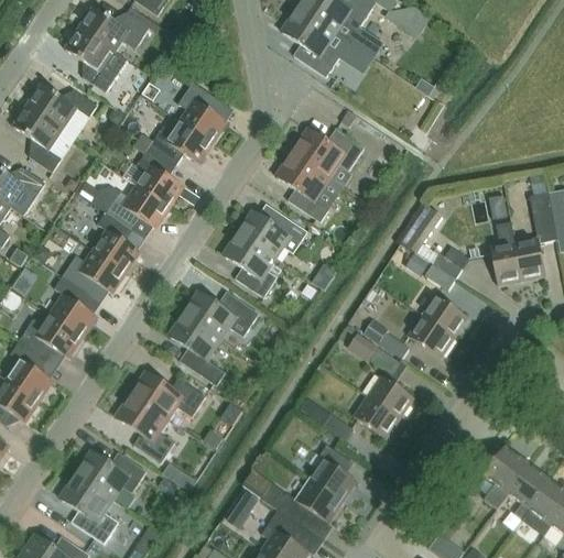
[(137,0),(158,14),(166,0),(137,0)]
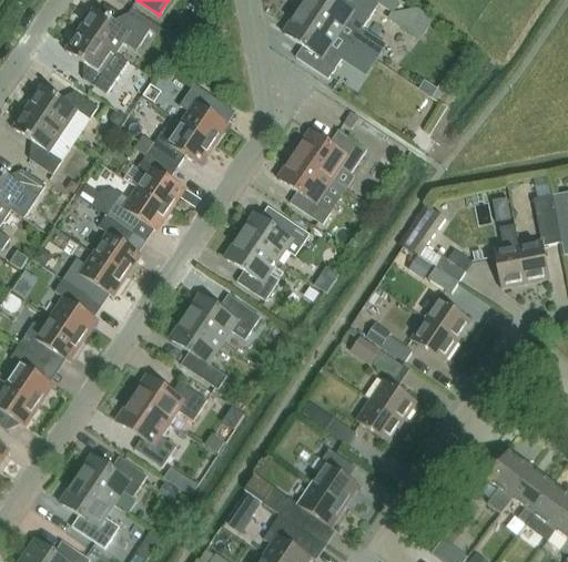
[(304,0),(300,7),(337,31),(351,41),(359,28),(361,28),(375,7),(365,0),(304,0)]
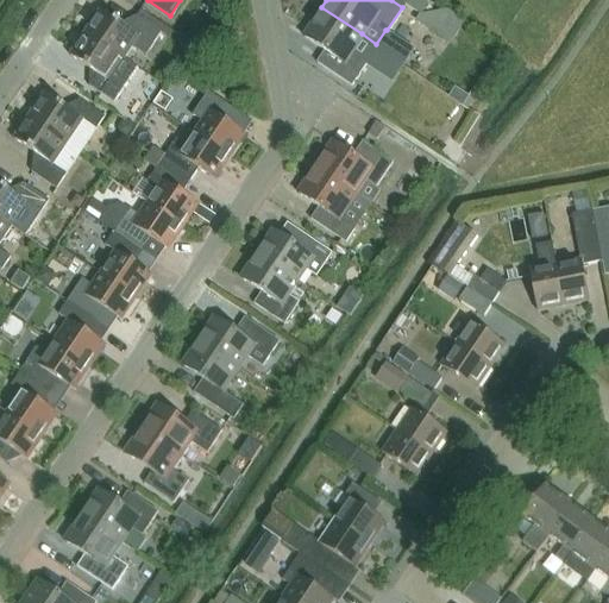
[(420,10),(415,17),(450,41),(465,19),(447,5),(421,11),(420,10)]
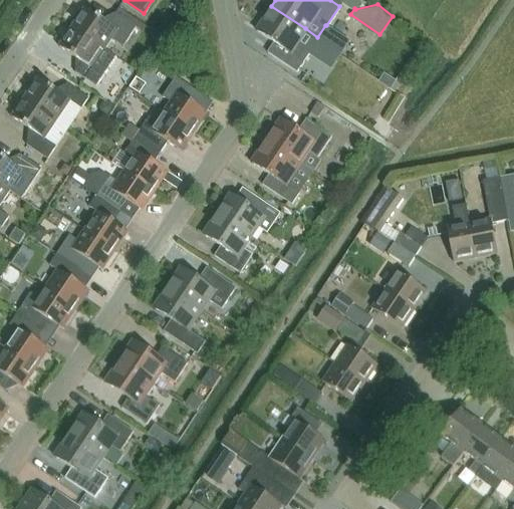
[(84,5),(71,24),(104,46),(111,35),(122,43),(136,24),(114,10),(107,20),(84,5)]
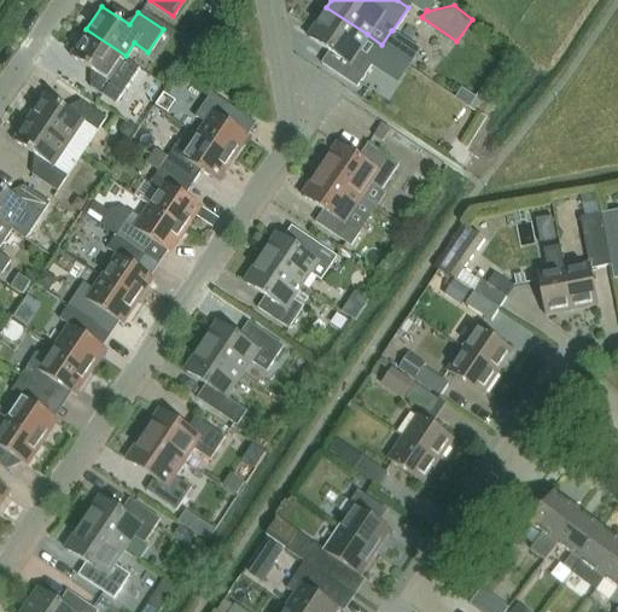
[(367,34),(326,7),(308,34),(330,47),(321,59),(357,83),(373,59),(357,48),(367,34)]
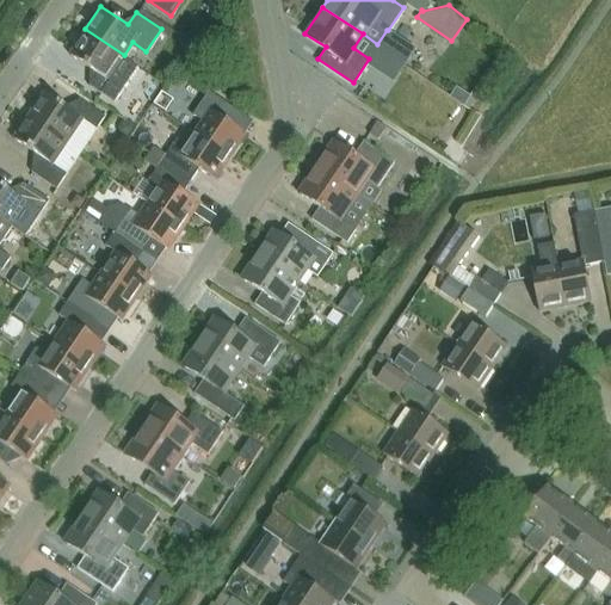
[(109,76),(124,55),(85,29),(69,51),(98,69),(90,82),(115,99),(123,86),(109,76)]
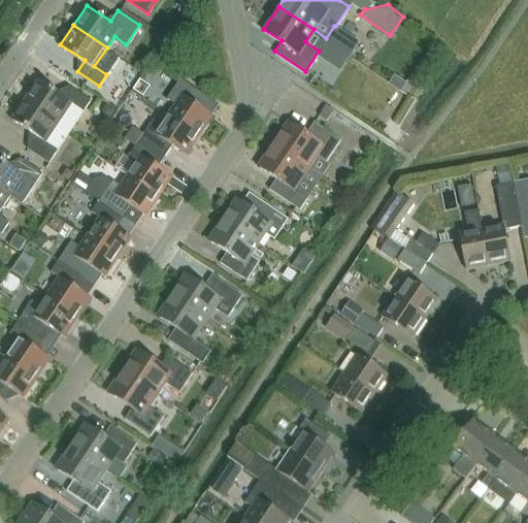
[(389,80),(400,88),(406,79),(395,72),(389,80)]
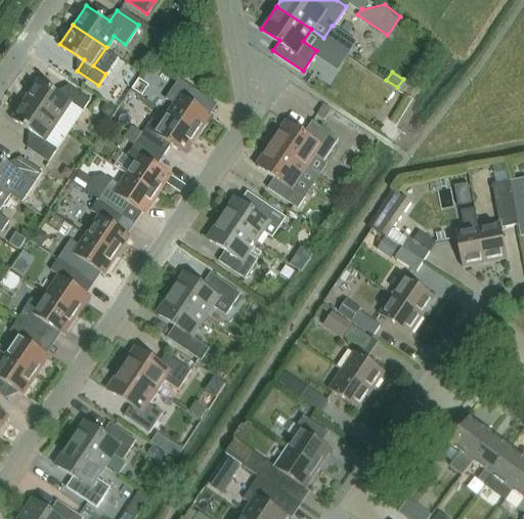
[(174,100),(167,111),(199,132),(211,112),(198,102),(204,92),(179,75),(166,95),(174,100)]
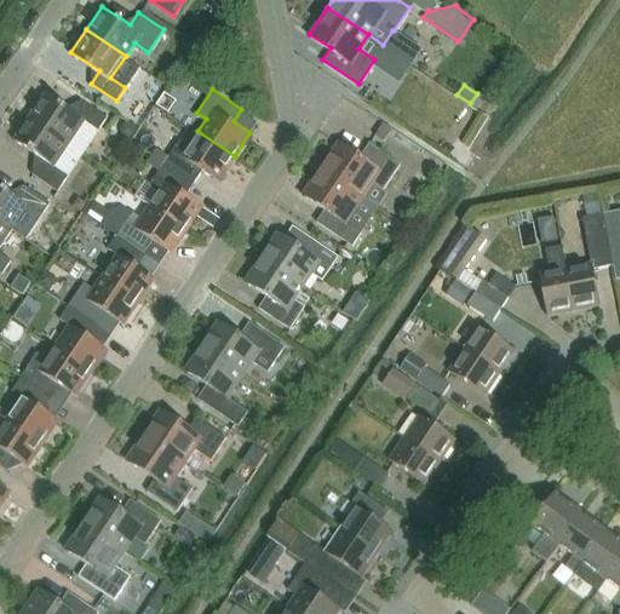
[(45,91),(28,115),(68,142),(84,118),(98,127),(107,114),(81,97),(73,109),(45,91)]
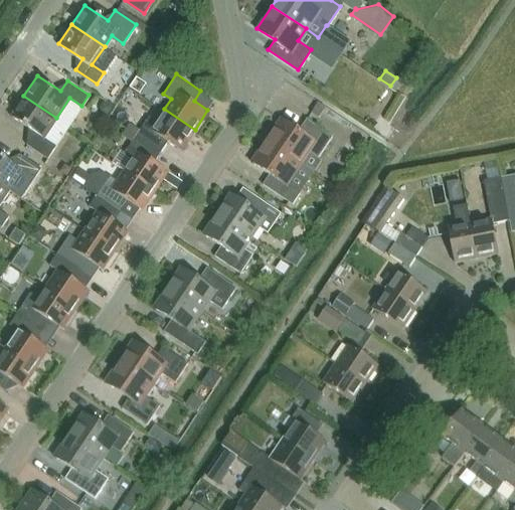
[(44,135),(56,118),(23,96),(11,114),(35,129),(26,142),(47,156),(56,143),(44,135)]
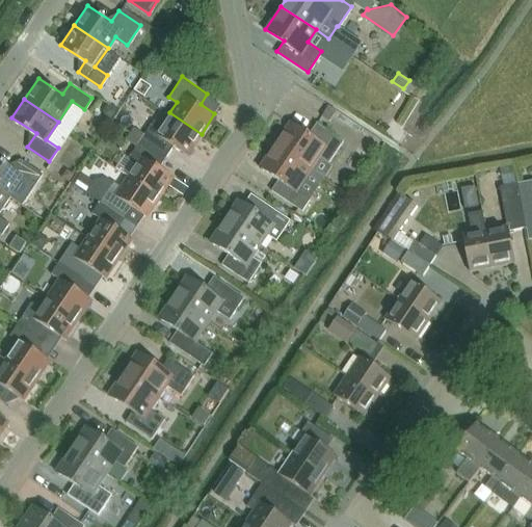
[(116,108),(107,102),(104,107),(104,113),(110,117),(116,108)]
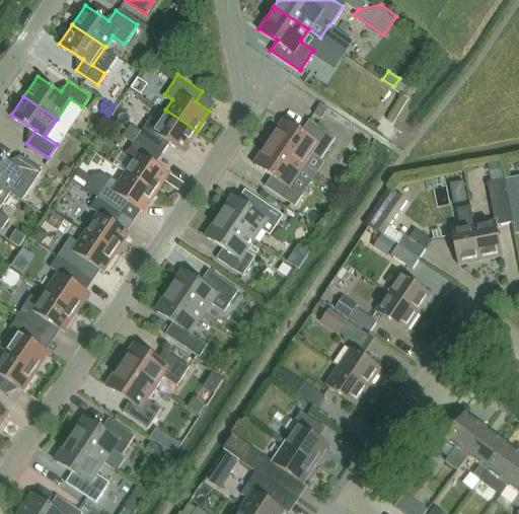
[(321,100),(314,111),(321,116),(328,105),(321,100)]
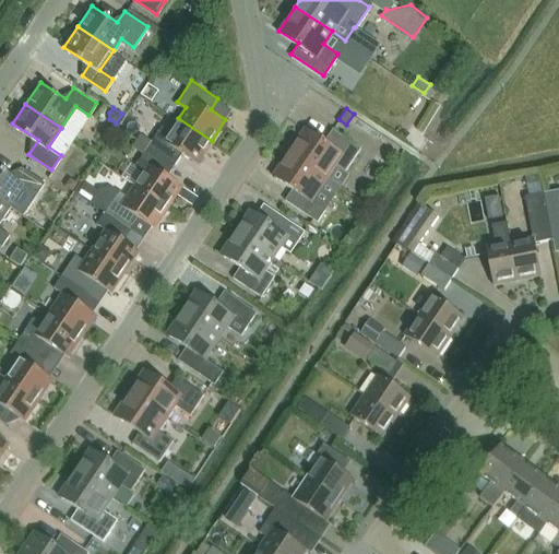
[(140,130),(135,137),(175,163),(182,151),(198,162),(212,141),(178,118),(170,129),(162,124),(152,138),(140,130)]
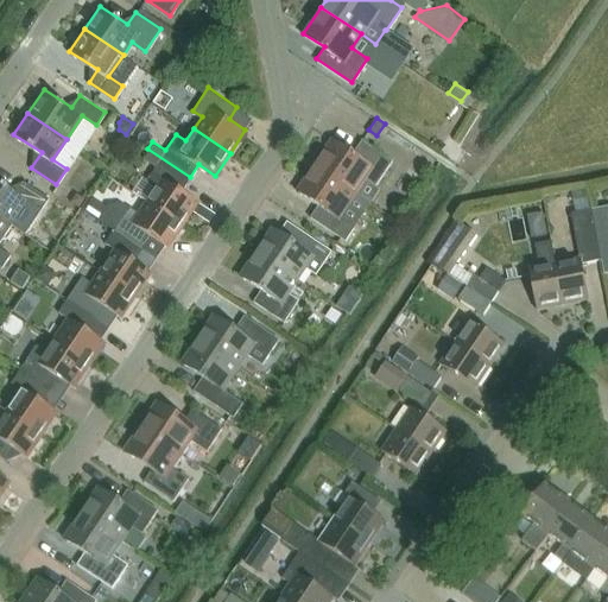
[(315,163),(355,190),(365,176),(375,183),(392,158),(362,138),(353,151),(333,138),(315,163)]
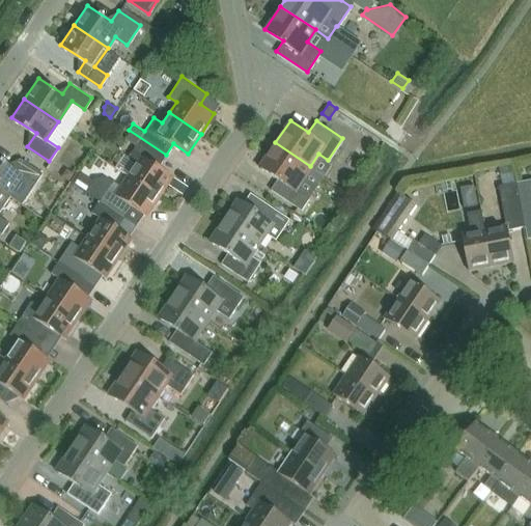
[(389,133),(400,140),(406,132),(394,125),(389,133)]
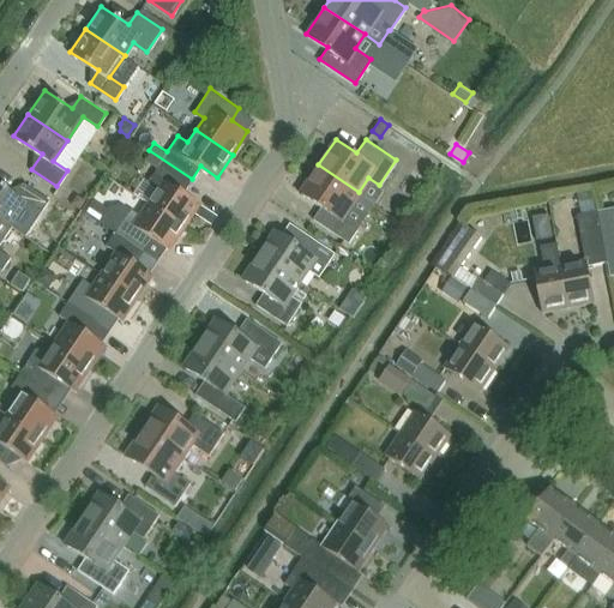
[(144,157),(157,166),(148,181),(157,187),(149,200),(185,224),(200,202),(184,191),(192,179),(149,150),(144,157)]
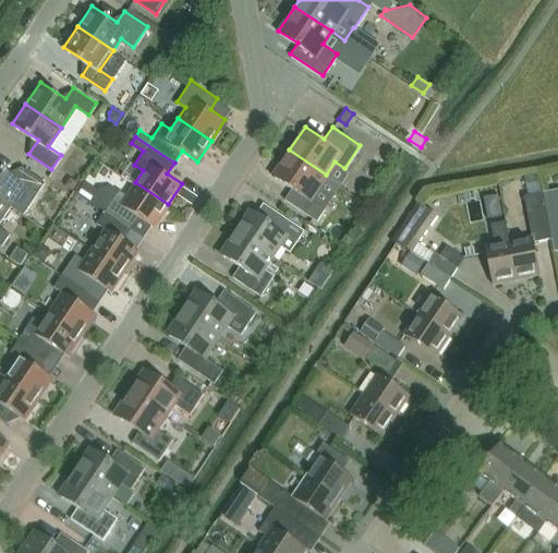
[(311,197),(326,175),(289,149),(273,173),(292,187),(284,197),(317,218),(325,207),(311,197)]
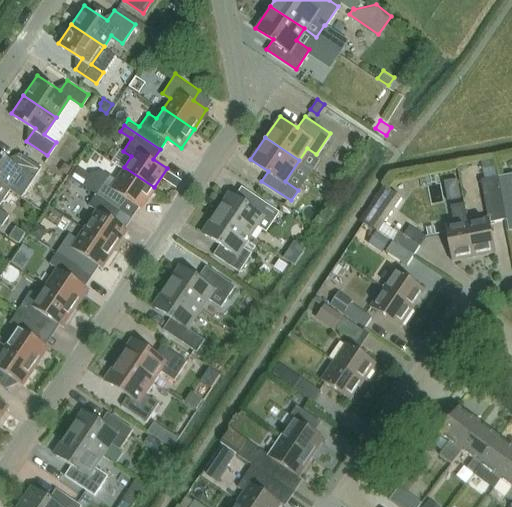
[(0,151),(0,179),(9,186),(16,176),(28,184),(41,164),(20,150),(13,160),(0,151)]
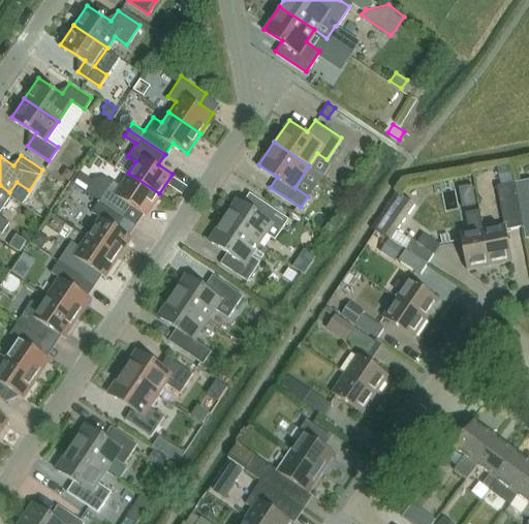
[(497,163),(499,172),(510,170),(509,161),(497,163)]
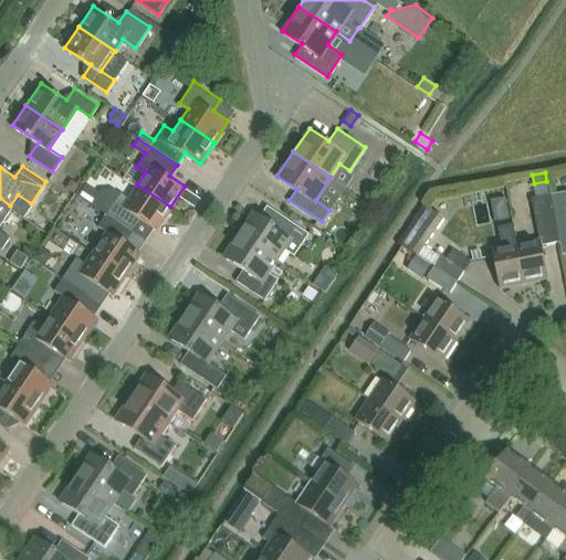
[(69,180),(66,185),(74,189),(80,181),(75,179),(69,180)]
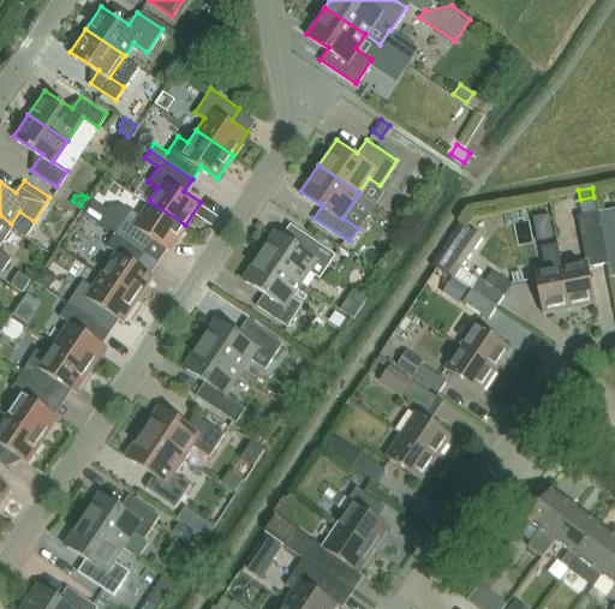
[(185,225),(149,201),(141,212),(133,224),(153,237),(169,248),(185,225)]
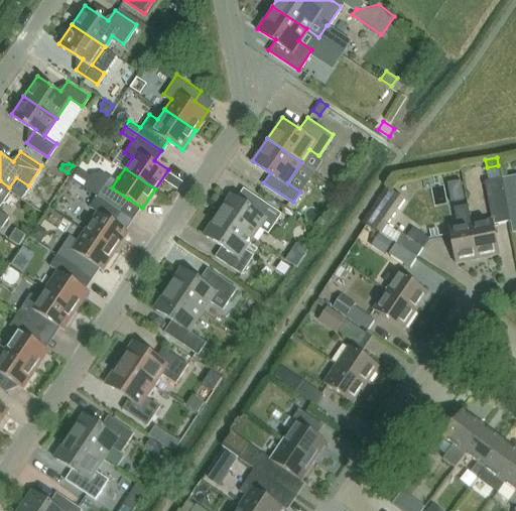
[(103,171),(94,173),(86,184),(97,193),(109,175),(103,171)]
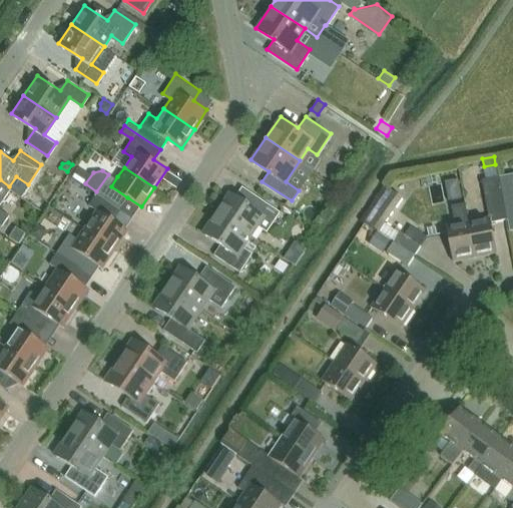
[(512,170),(500,173),(510,227),(512,226),(512,170)]
